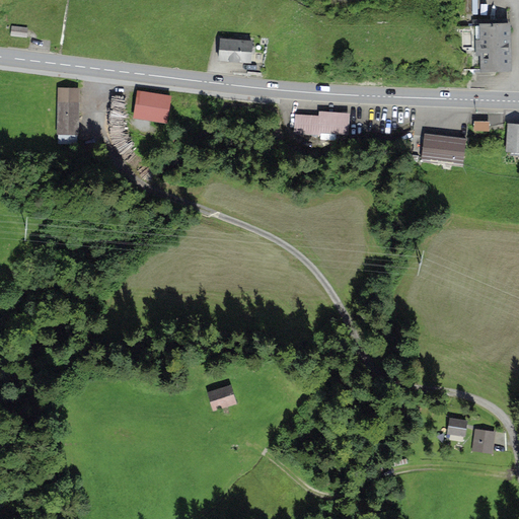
[(506,69),(507,22),(474,22),(473,68),(506,69)]
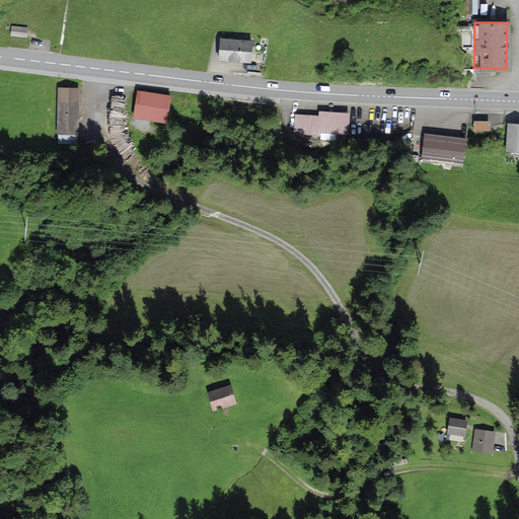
[(26,28),(10,27),(9,38),(25,39),(26,28)]
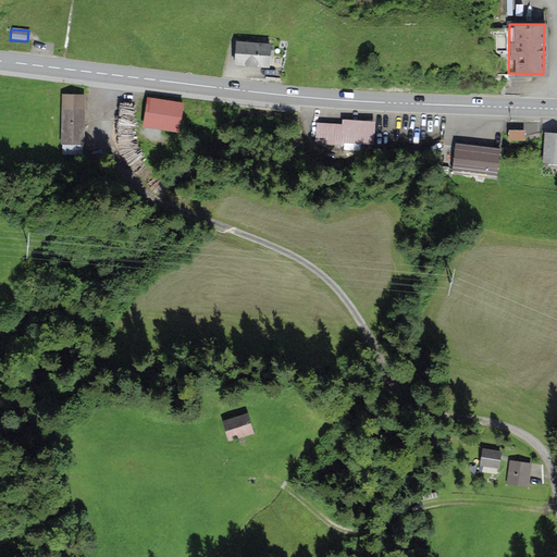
[(271,49),(239,46),(237,65),(269,69),(271,49)]
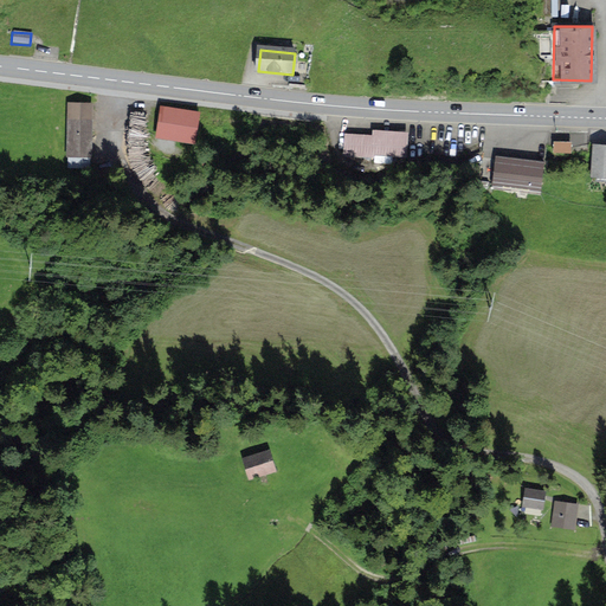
[(91,103),(65,103),(65,158),(91,158),(91,103)]
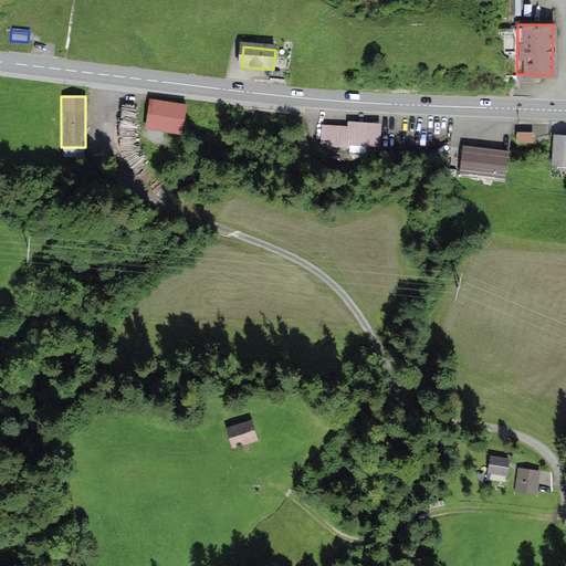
[(184,105),(147,102),(144,130),(180,134),(184,105)]
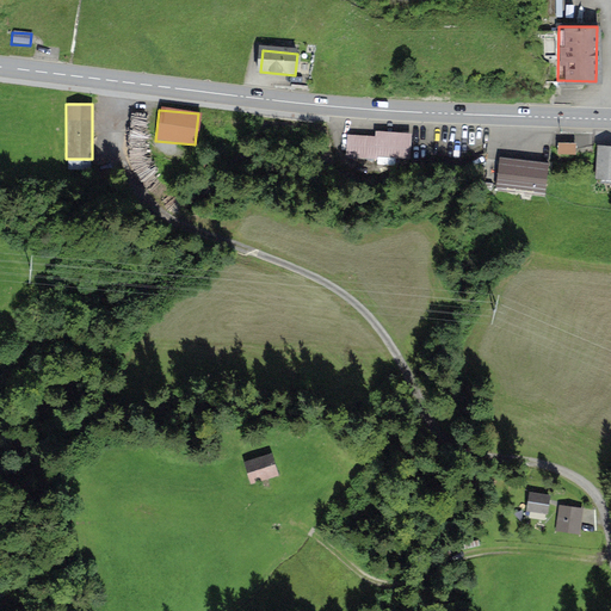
[(412,141),(355,134),(352,159),(409,166),(412,141)]
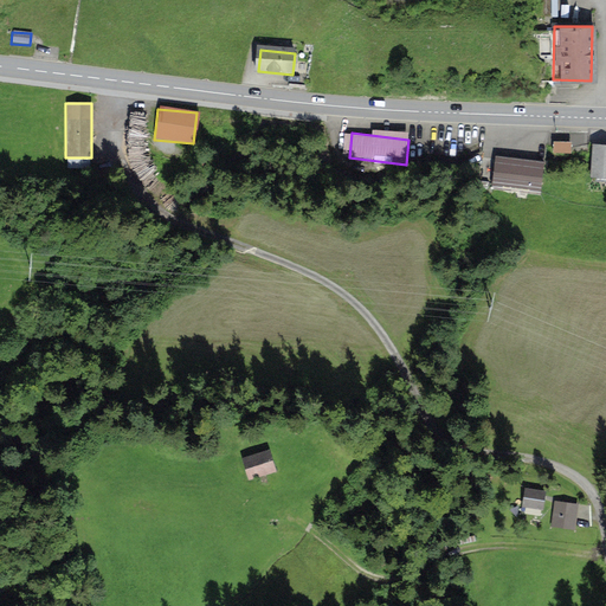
[(556,147),(574,147),(574,135),(556,135),(556,147)]
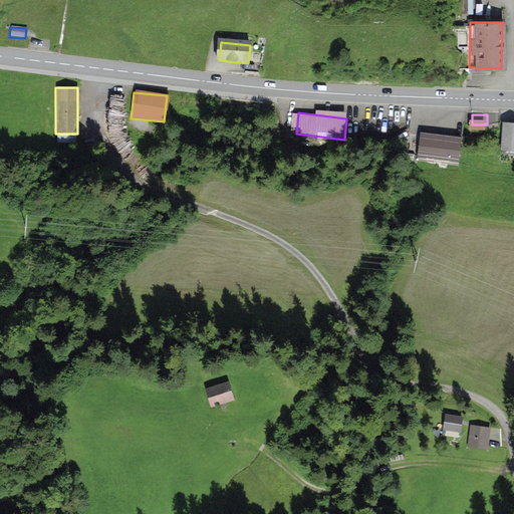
[(513,123),(501,123),(500,152),(513,152),(513,123)]
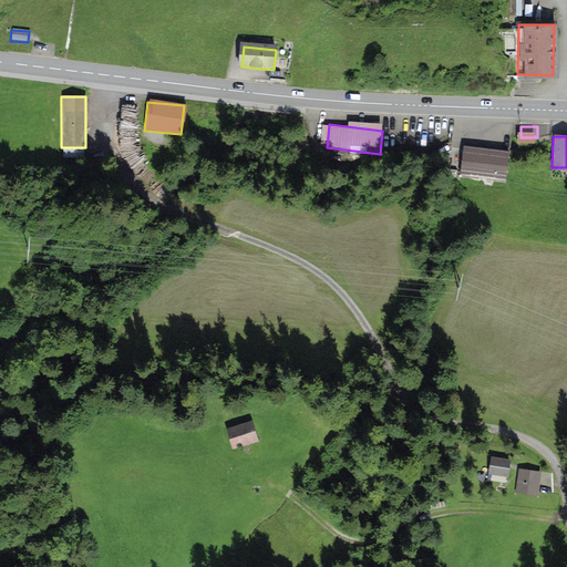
[(505,155),(462,148),(457,176),(501,183),(505,155)]
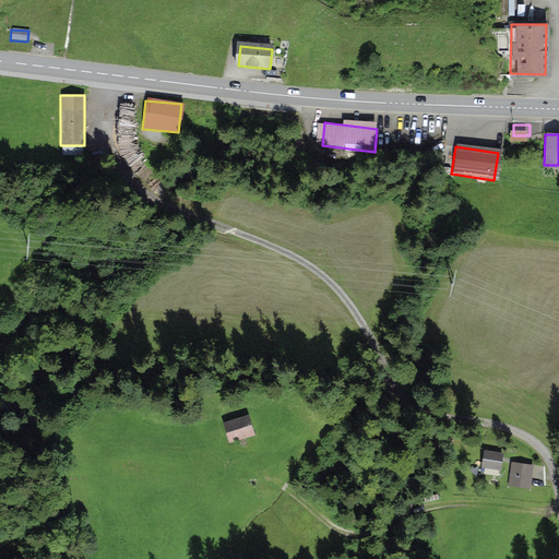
[(241,417),(218,425),(226,445),(249,438),(241,417)]
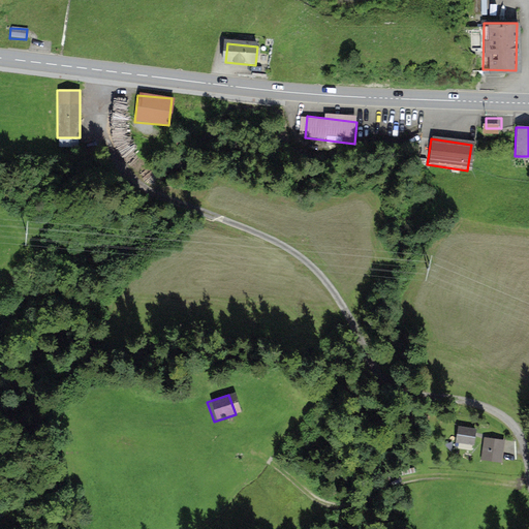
[(475,430),(457,428),(455,443),(473,446),(475,430)]
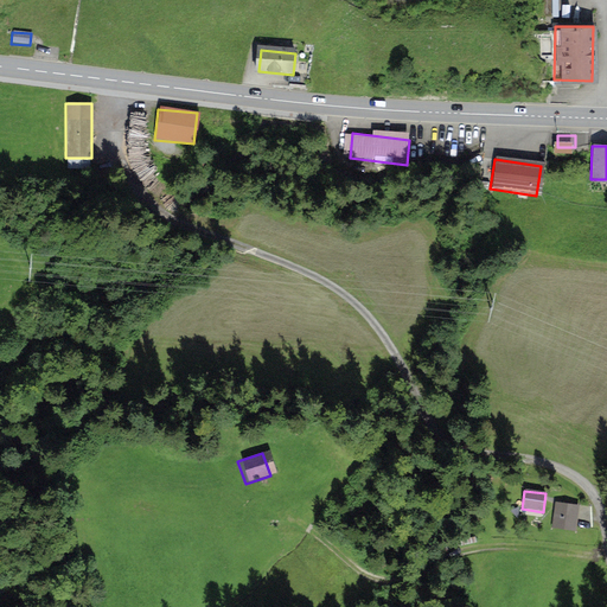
[(579,508),(557,504),(554,530),(575,532),(579,508)]
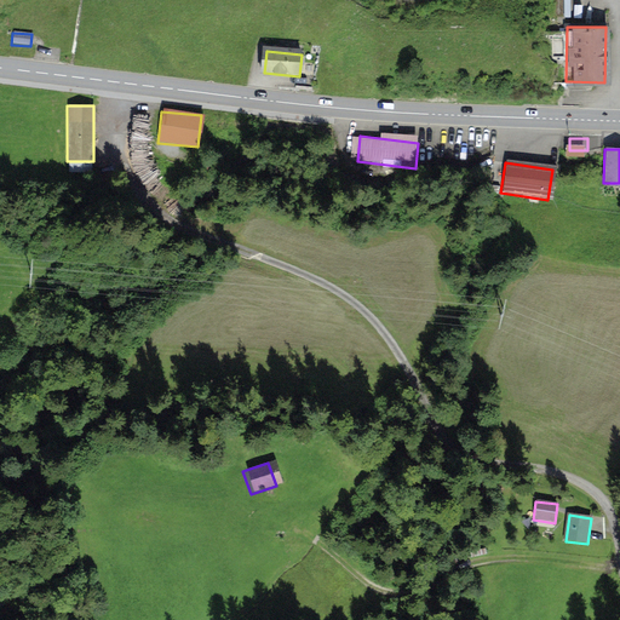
All buildings are outlined.
